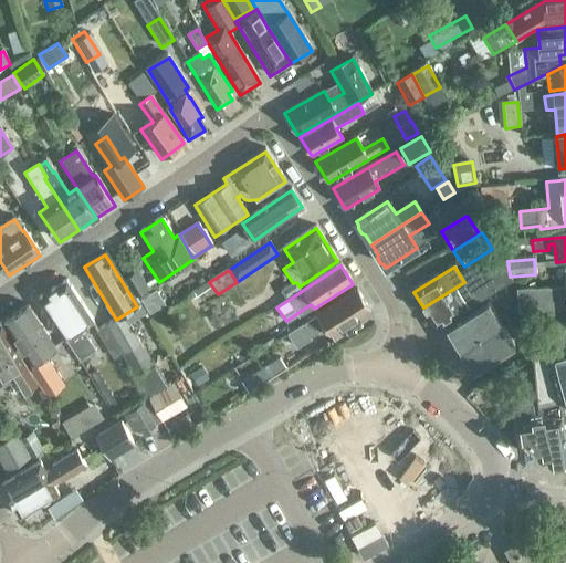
[(565,271),(564,272),(565,288),(548,289),(548,288),(533,290),(533,289),(516,290),(520,314),(565,309),(565,326),(548,331),(551,350),(565,345),(565,271)]
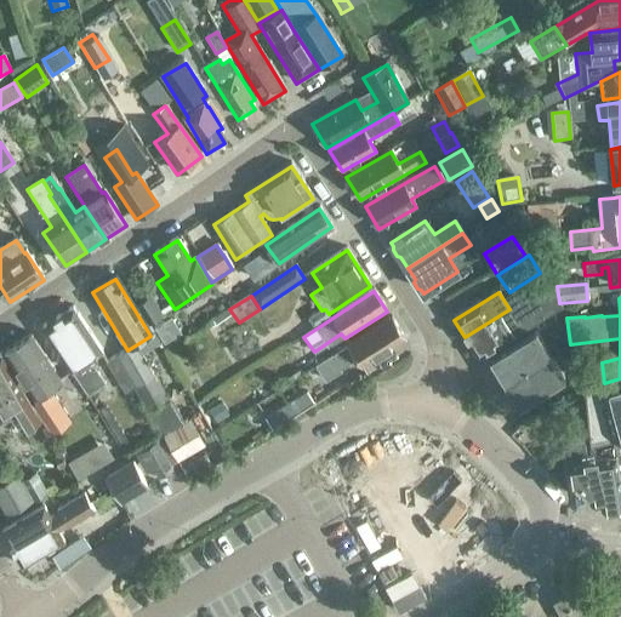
[(147,326),(160,318),(148,300),(135,308),(147,326)]
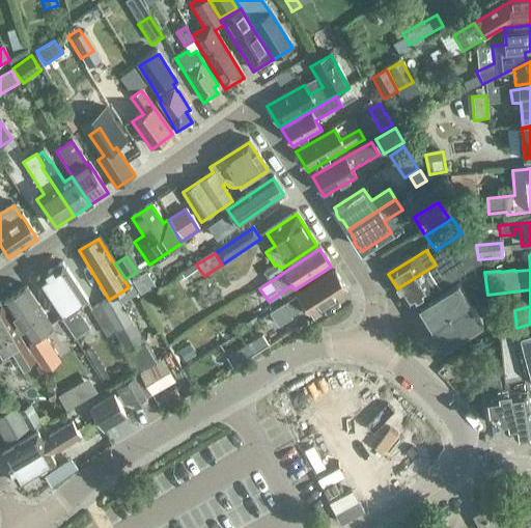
[(75,340),(90,330),(76,309),(87,302),(62,265),(36,281),(75,340)]
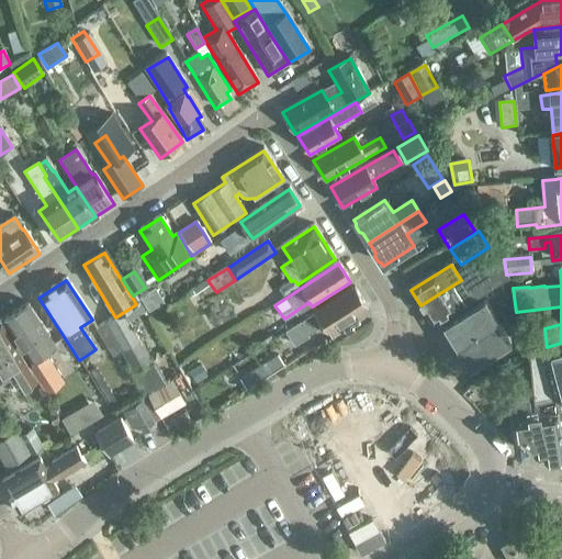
[(283,298),(300,288),(298,284),(294,280),(291,281),(279,290),(283,298)]
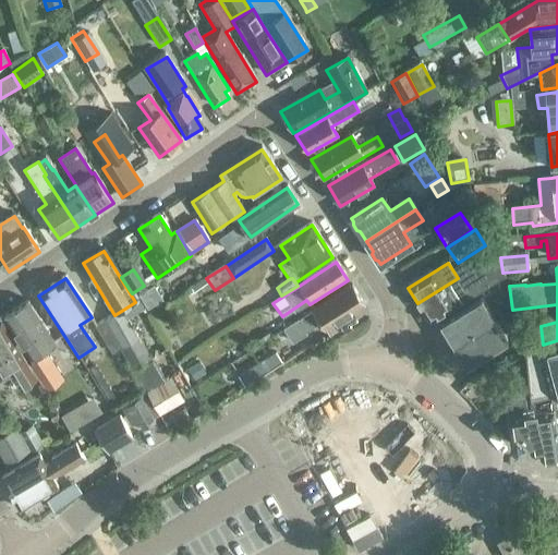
[(458,278),(417,303),(429,322),(445,313),(446,314),(471,299),(458,278)]
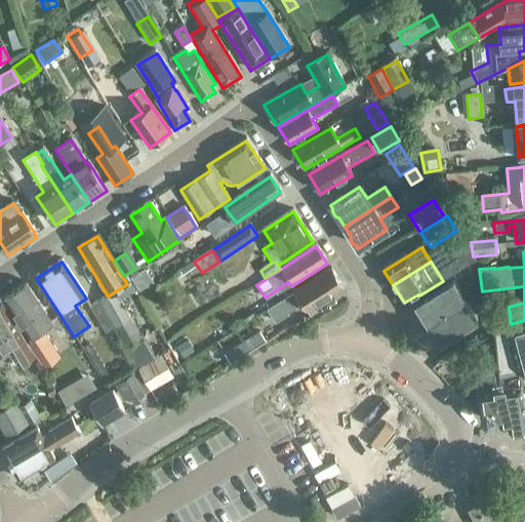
[(280,304),(280,303),(267,311),(275,324),(288,316),(287,314),(301,305),(306,312),(342,288),(331,270),(280,304)]
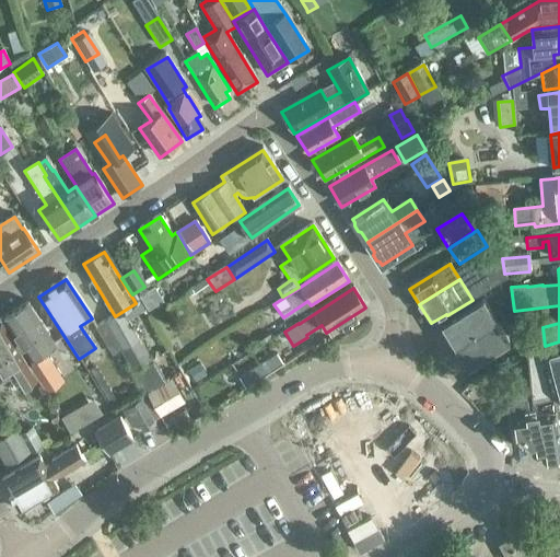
[(455,347),(496,322),(483,301),(442,326),(455,347)]
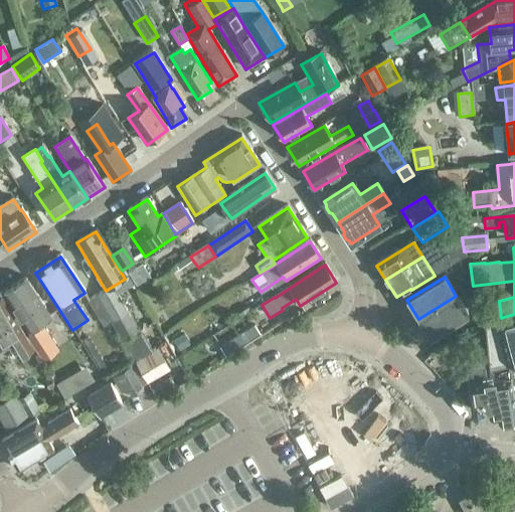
[(51,318),(25,279),(4,293),(31,336),(28,338),(42,360),(58,350),(41,324),(51,318)]
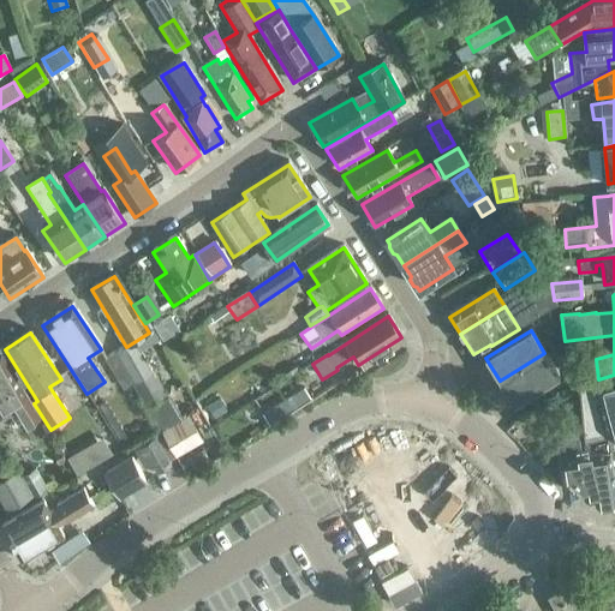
[(133,343),(117,353),(135,385),(132,387),(145,409),(147,409),(160,432),(162,431),(180,421),(133,343)]
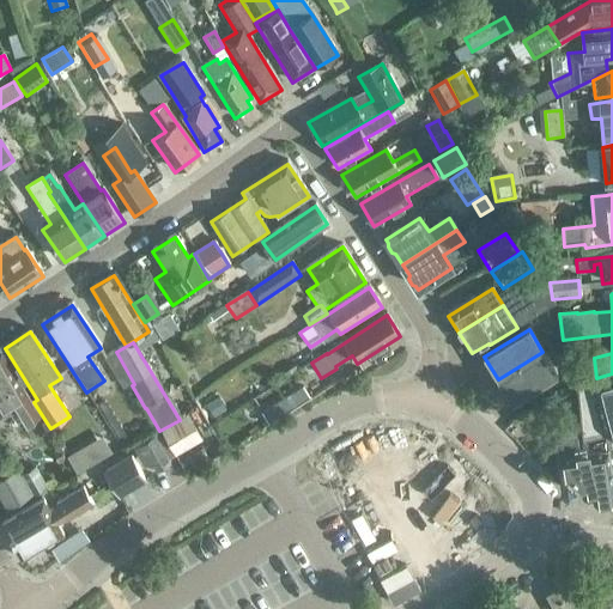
[(28,425),(41,418),(1,351),(0,351),(0,416),(0,419),(18,408),(28,425)]
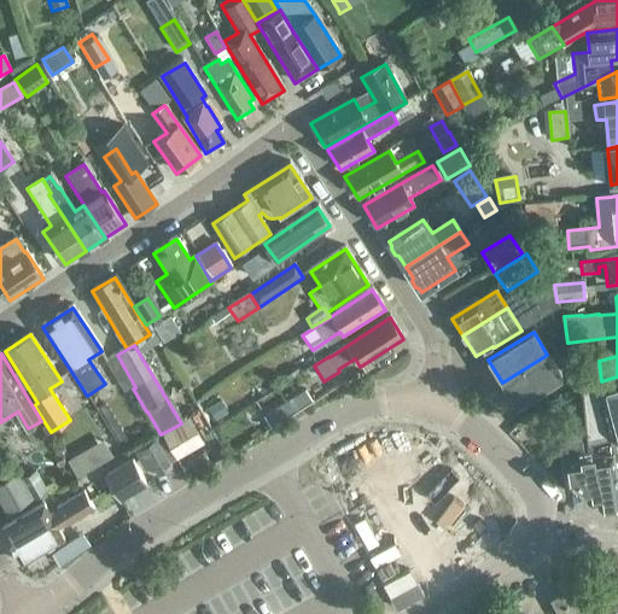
[(135,387),(117,355),(105,362),(124,393),(133,389),(135,387)]
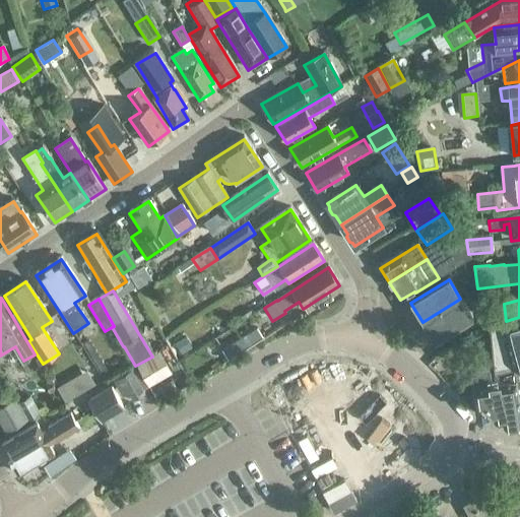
[(460,299),(423,322),(435,341),(472,318),(460,299)]
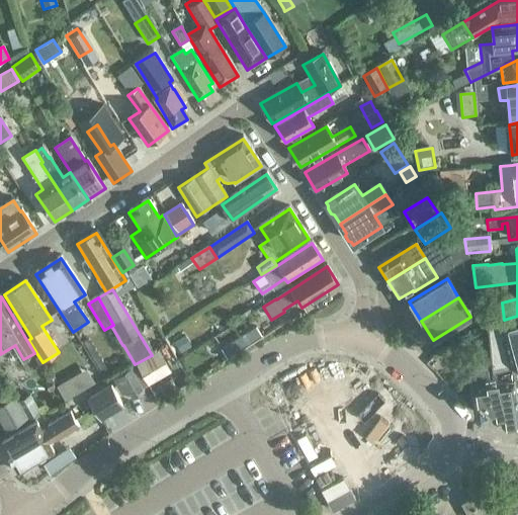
[(517,316),(504,320),(488,324),(492,372),(493,371),(514,366),(517,364),(517,316)]
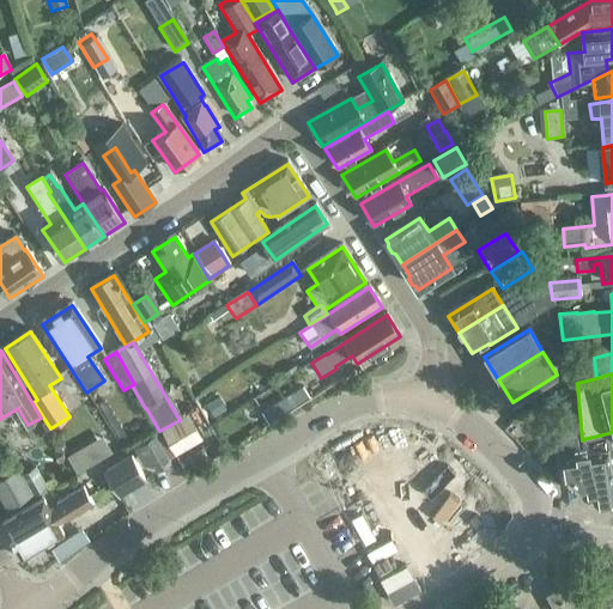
[(269,426),(305,403),(309,400),(302,389),(283,403),(263,415),(269,426)]
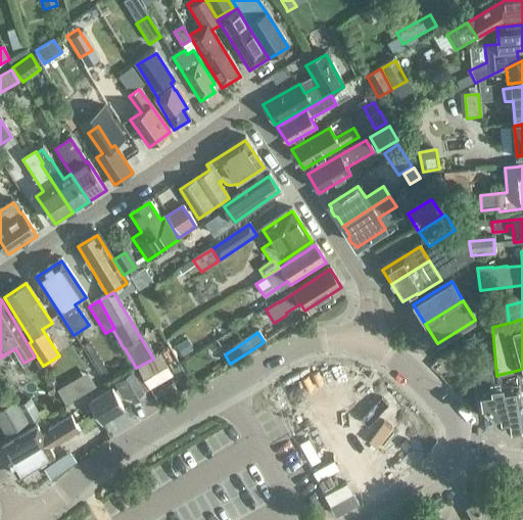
[(182,359),(192,351),(186,341),(175,348),(182,359)]
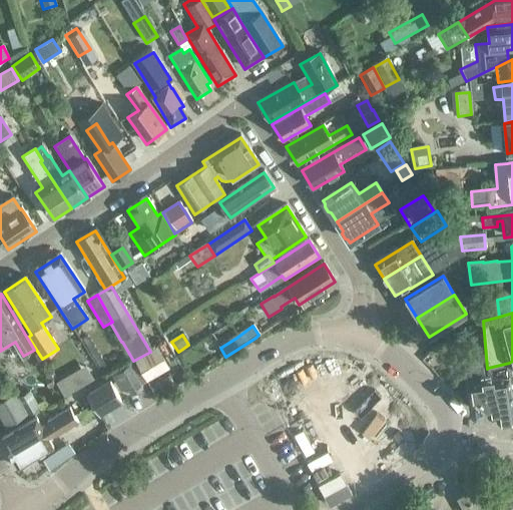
[(150,352),(135,360),(144,374),(148,381),(169,368),(157,347),(150,352)]
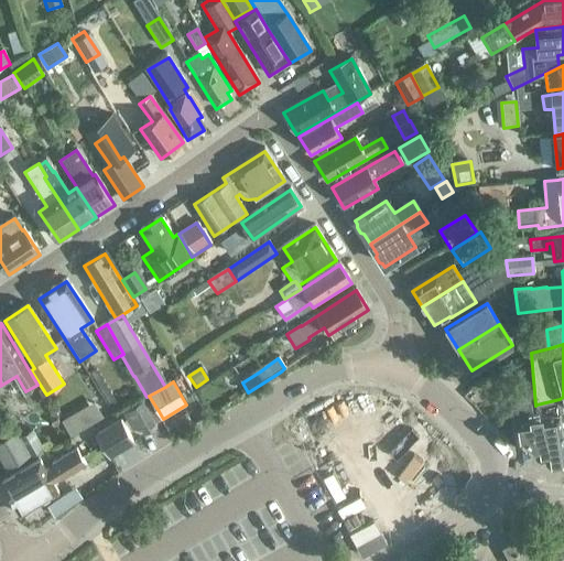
[(163,419),(159,411),(156,412),(148,398),(147,399),(144,396),(127,406),(128,407),(123,409),(118,412),(130,433),(138,428),(143,437),(156,429),(155,425),(161,422),(164,428),(167,425),(163,419)]
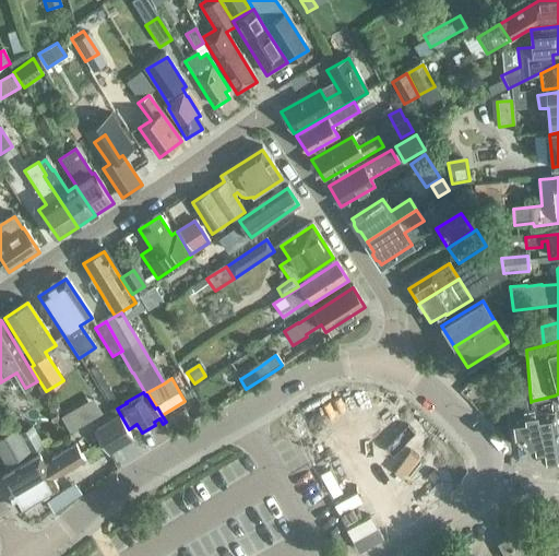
[(532,401),(531,413),(509,416),(512,442),(511,445),(520,451),(521,449),(531,448),(532,453),(540,452),(542,458),(558,454),(558,437),(558,433),(556,404),(555,395),(532,401)]
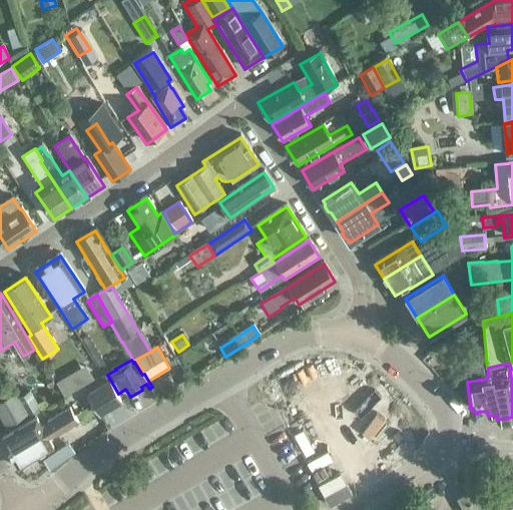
[(64,398),(78,389),(70,375),(56,384),(64,398)]
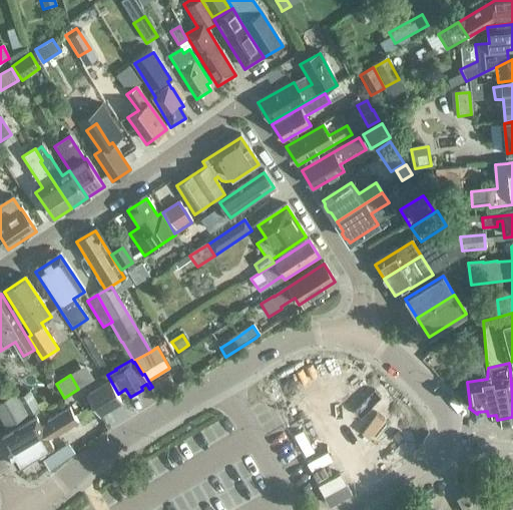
[(43,382),(49,392),(56,388),(50,378),(43,382)]
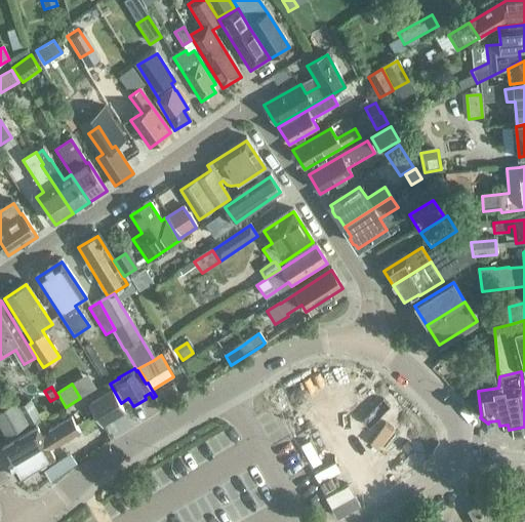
[(173,388),(162,395),(168,404),(180,397),(179,396),(174,388),(173,388)]
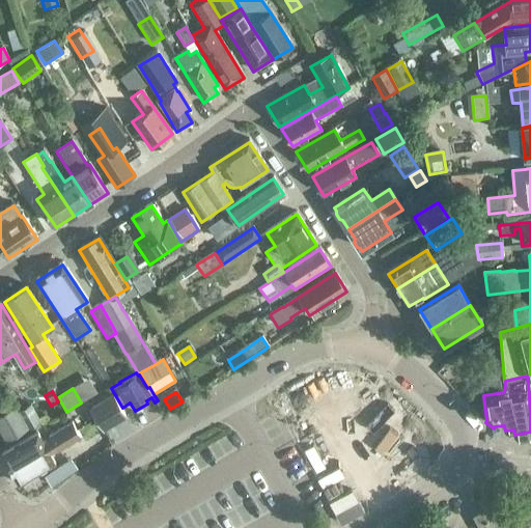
[(89,412),(104,434),(128,419),(113,396),(89,412)]
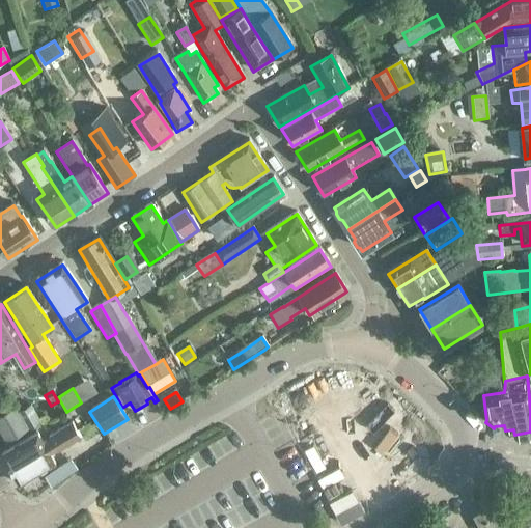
[(19,413),(29,432),(42,424),(31,407),(19,413)]
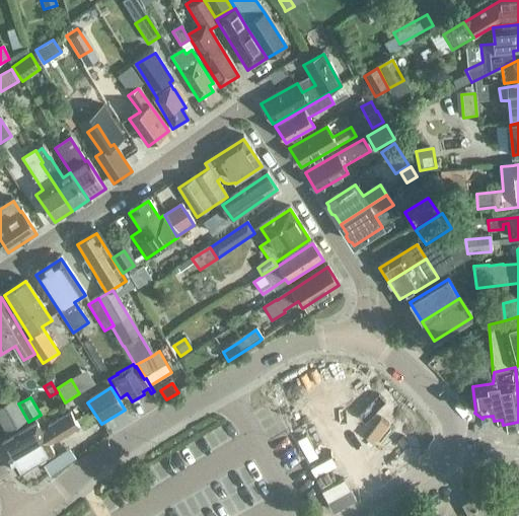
[(14,400),(0,409),(0,425),(5,435),(26,422),(14,400)]
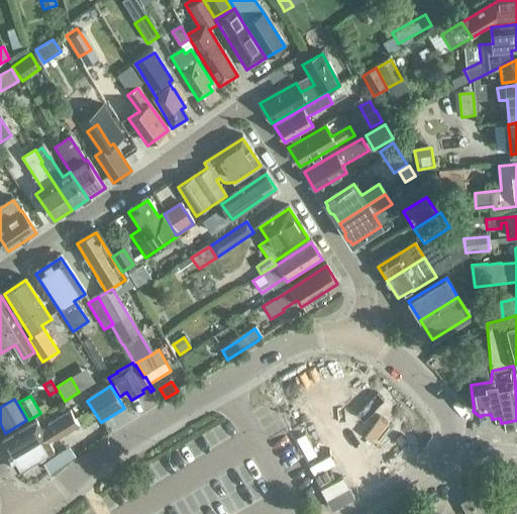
[(2,443),(10,458),(75,421),(71,414),(47,427),(48,429),(42,432),(36,423),(2,443)]
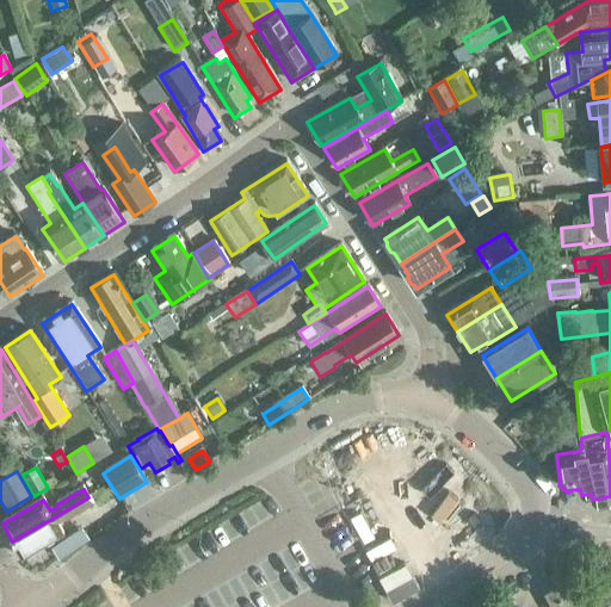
[(88,497),(12,542),(22,559),(63,534),(56,524),(65,519),(66,521),(92,506),(88,497)]
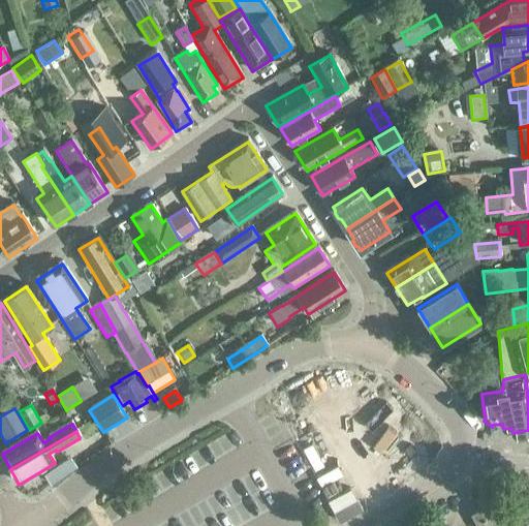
[(58,467),(45,475),(53,486),(65,477),(58,467)]
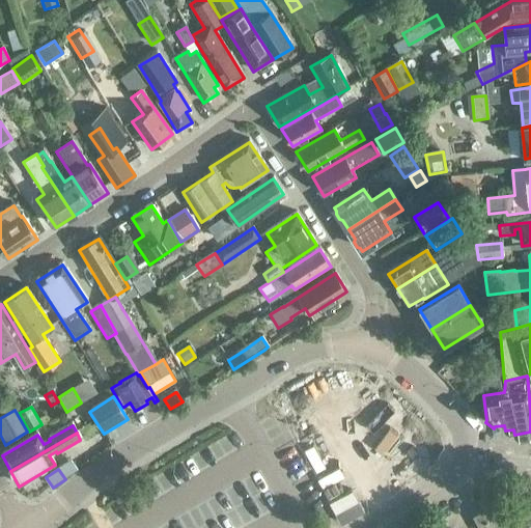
[(530,527),(530,506),(501,522),(504,527),(530,527)]
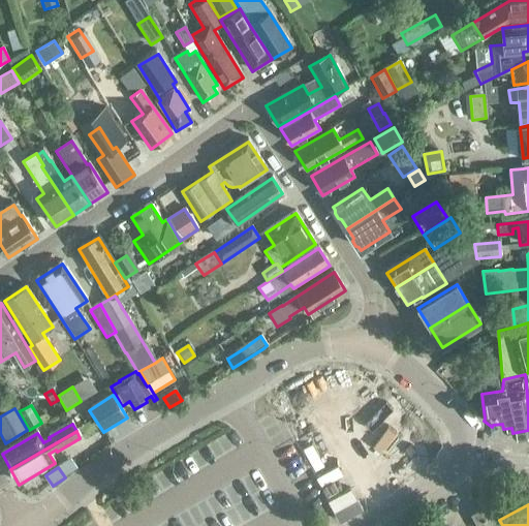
[(495,525),(494,523),(487,508),(473,516),(478,525),(495,525)]
